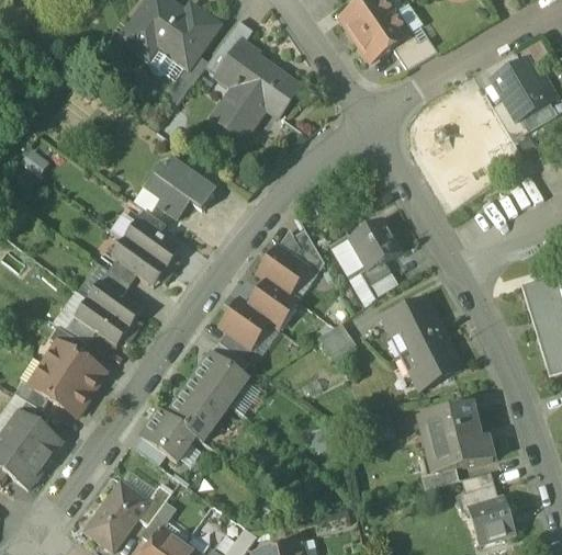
[(148,0),(122,37),(141,51),(141,52),(149,40),(186,66),(188,67),(195,56),(218,24),(190,4),(186,12),(180,9),(178,12),(168,4),(170,1),(168,0),(148,0)]
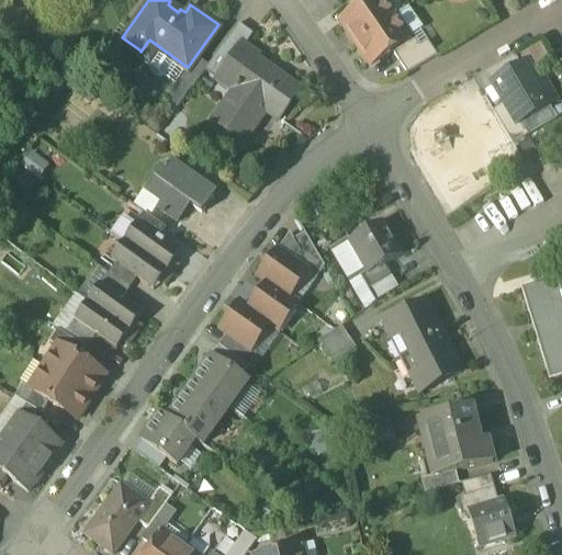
[(340,17),(356,38),(394,12),(385,0),(364,0),(361,2),(340,17)]
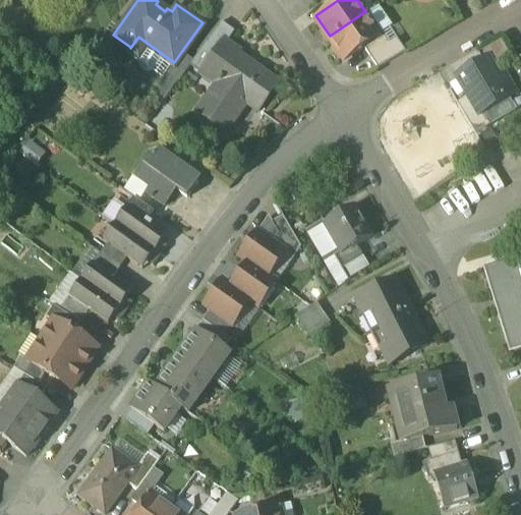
[(167,8),(158,1),(156,4),(165,11),(167,8)]
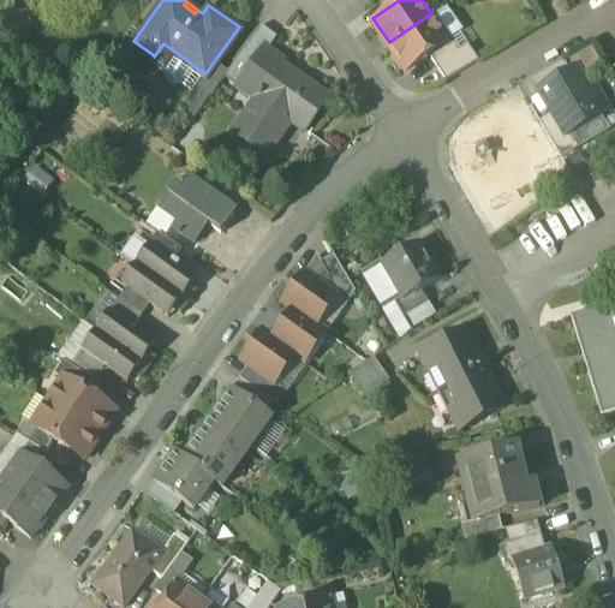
[(446,3),(431,13),(446,36),(451,33),(461,25),(446,3)]
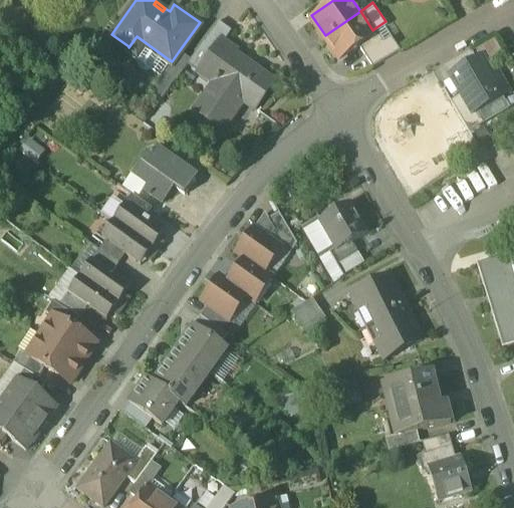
[(372,30),(360,11),(325,35),(338,55),(357,42),(373,31),(372,30)]
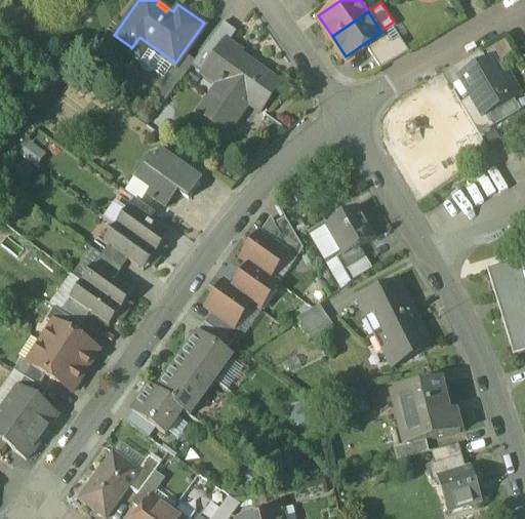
[(223,17),(192,60),(191,62),(204,72),(229,38),(236,28),(223,17)]
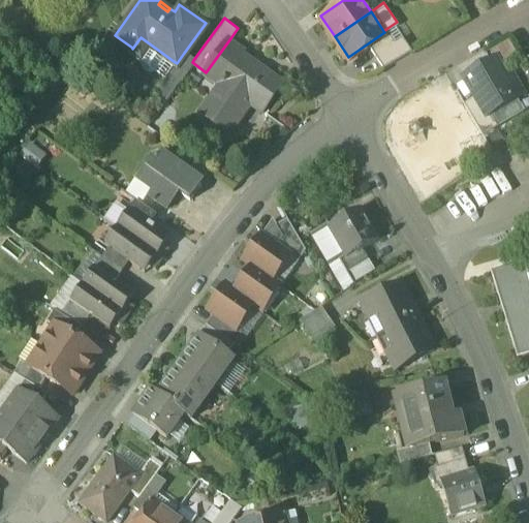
[(368,43),(375,54),(396,39),(395,38),(387,28),(383,31),(384,32),(368,43)]
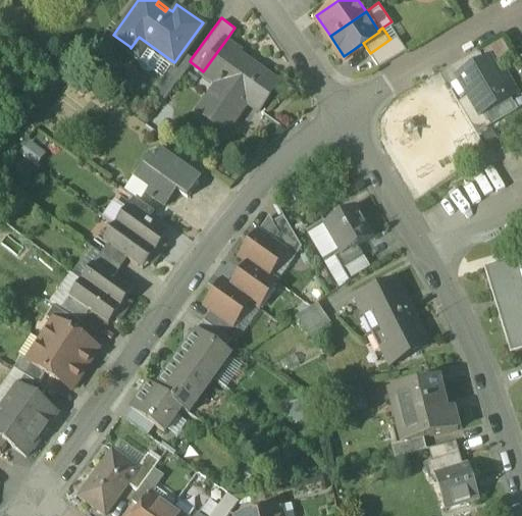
[(397,34),(389,38),(390,39),(370,53),(378,64),(406,47),(397,34)]
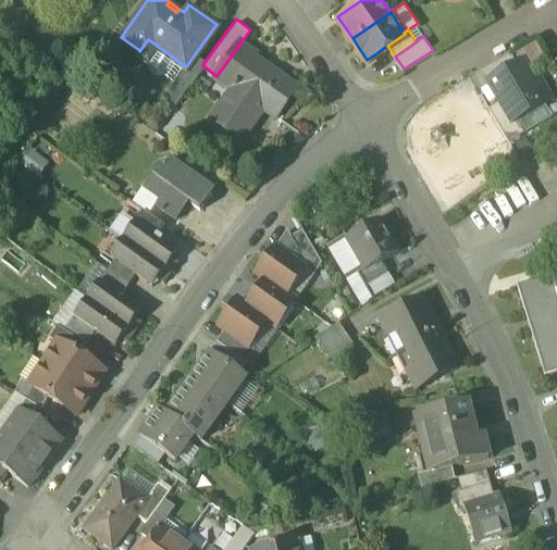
[(173,79),(184,65),(148,39),(139,51),(139,50),(136,54),(149,63),(150,67),(153,71),(158,73),(162,72),(173,79)]
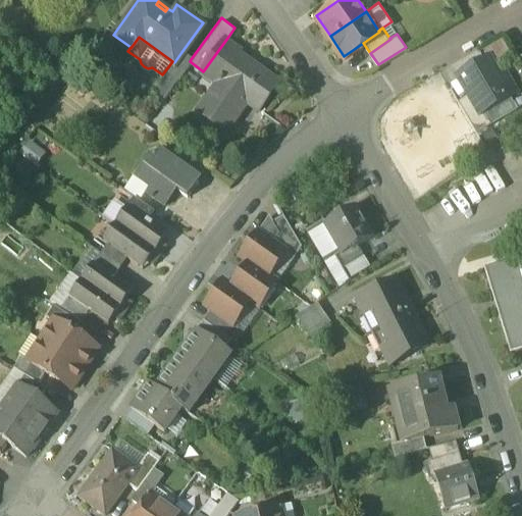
[(203,71),(216,82),(218,79),(216,78),(237,49),(239,51),(242,47),(227,38),(203,71)]
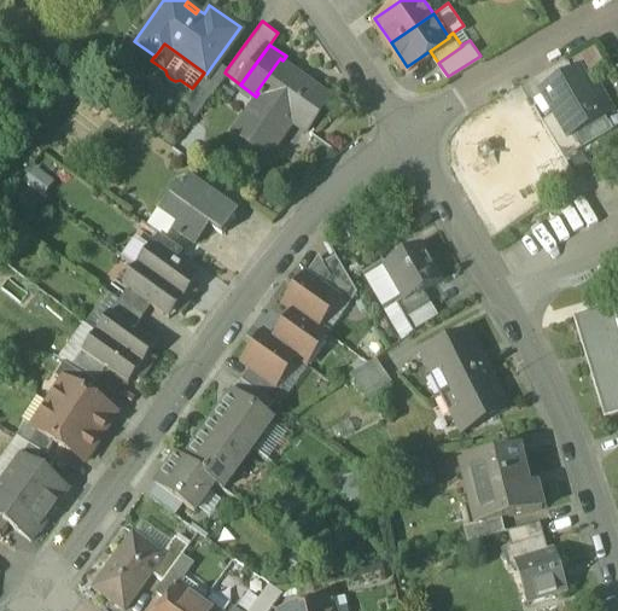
[(330,94),(283,60),(280,58),(256,92),(258,93),(256,97),(233,128),(267,152),(284,131),(269,120),(278,108),(292,117),(305,127),(330,94)]
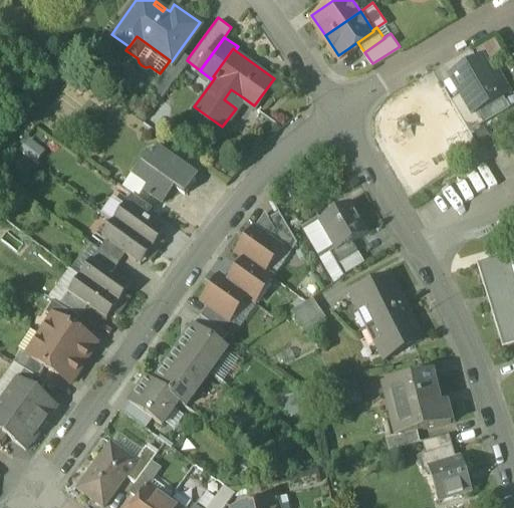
[(161,95),(187,60),(188,58),(179,51),(172,61),(170,60),(160,73),(150,87),(161,95)]
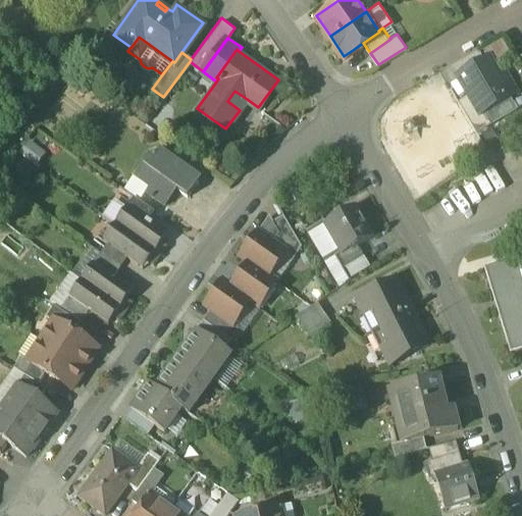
[(469,91),(480,110),(483,108),(509,93),(518,88),(508,70),(500,75),(487,55),(458,72),(469,91)]
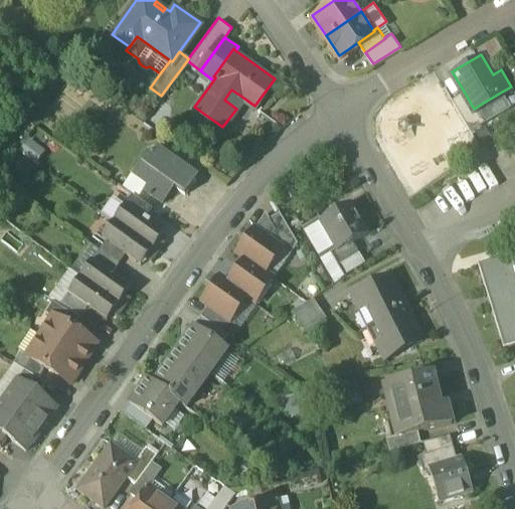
[(224,100),(236,109),(243,98),(231,90),(224,100)]
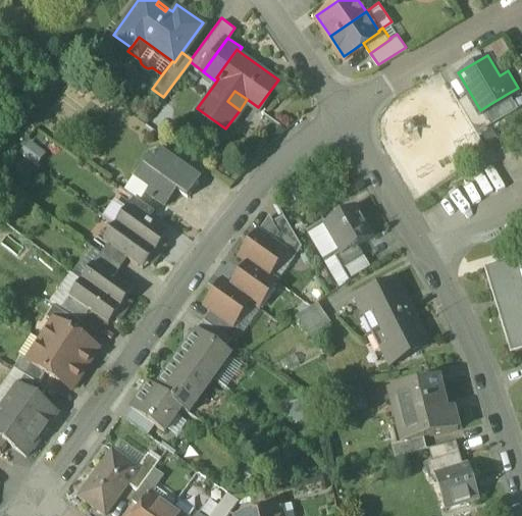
[(475,131),(490,120),(483,108),(480,110),(469,91),(457,98),(475,131)]
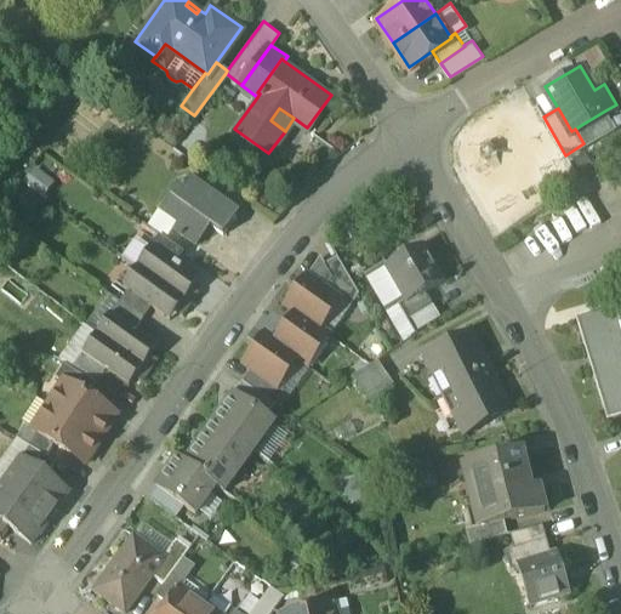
[(575,129),(584,143),(614,126),(605,111),(575,129)]
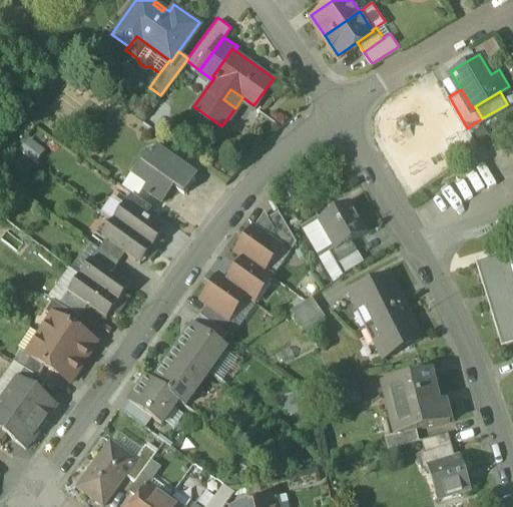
[(147,188),(162,198),(173,183),(183,190),(194,175),(191,173),(170,158),(172,156),(155,144),(149,153),(144,150),(132,168),(148,180),(151,182),(147,188)]
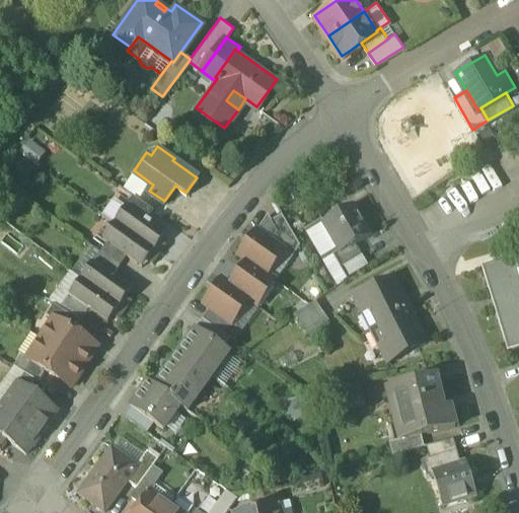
[(172,160),(194,175),(203,163),(181,148),(174,158),(172,160)]
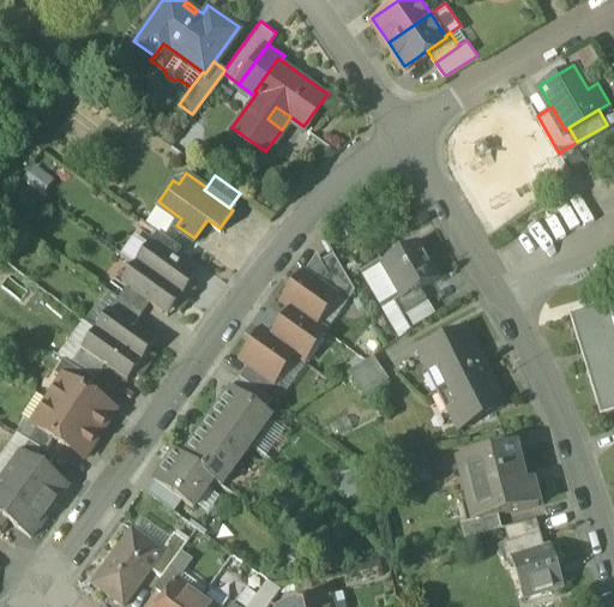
[(178,216),(158,202),(145,220),(158,229),(164,233),(178,216)]
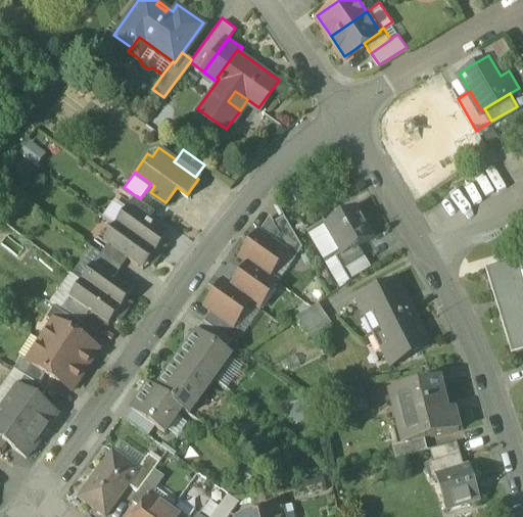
[(128,204),(147,219),(154,209),(140,198),(135,195),(128,204)]
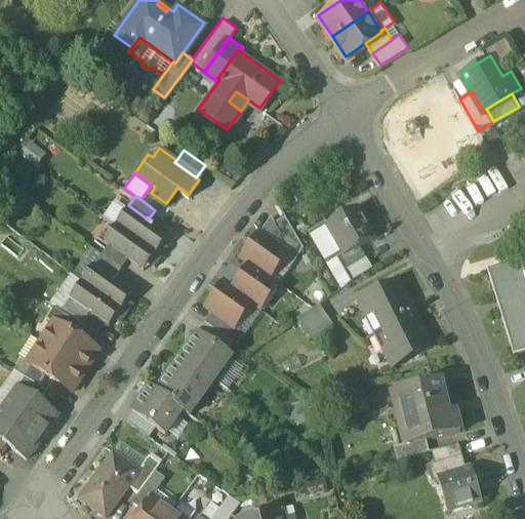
[(373,236),(355,204),(311,230),(329,260),(336,255),(344,250),(345,252),(359,244),(373,236)]
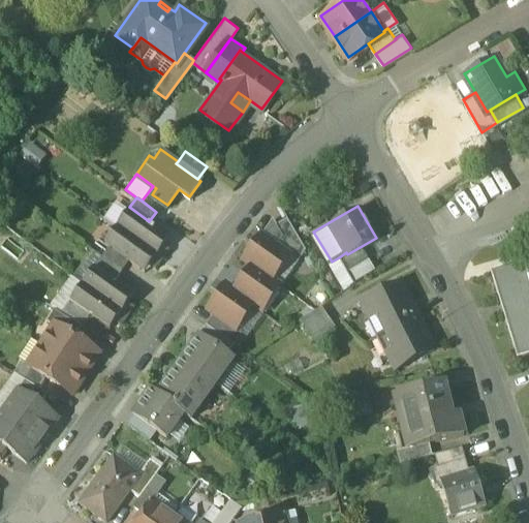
[(129,207),(117,224),(162,256),(168,247),(163,243),(158,240),(163,233),(149,221),(129,207)]
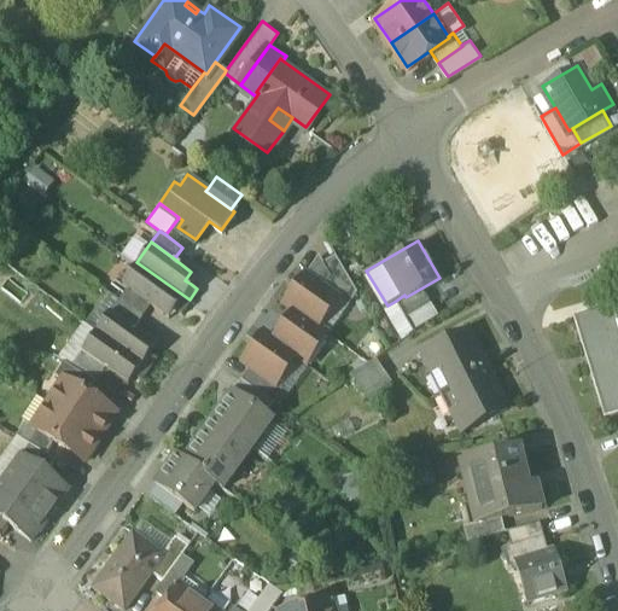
[(319,252),(305,272),(322,284),(330,272),(324,261),(319,252)]
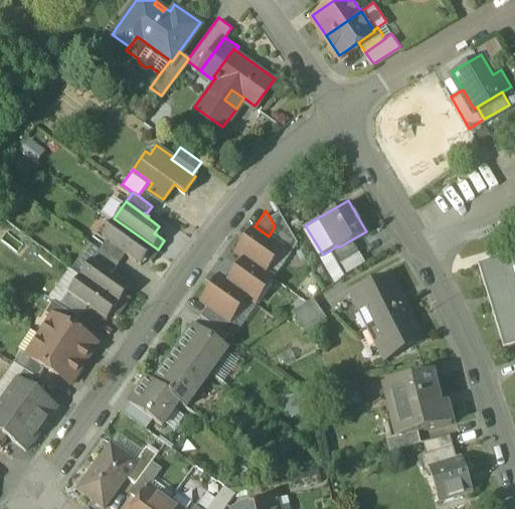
[(281,211),(270,217),(275,226),(283,215),(281,211)]
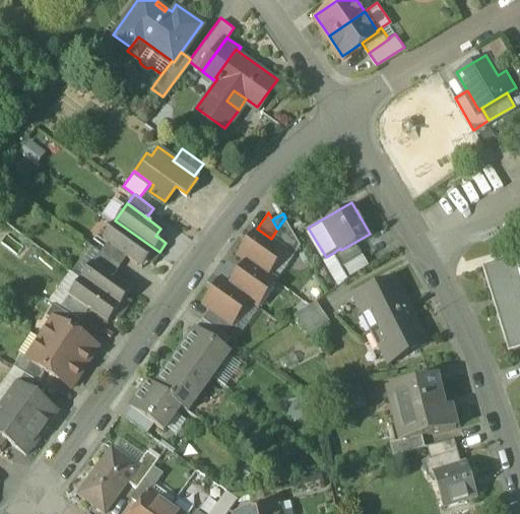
[(284,248),(293,254),(301,243),(285,217),(277,229),(271,239),(284,248)]
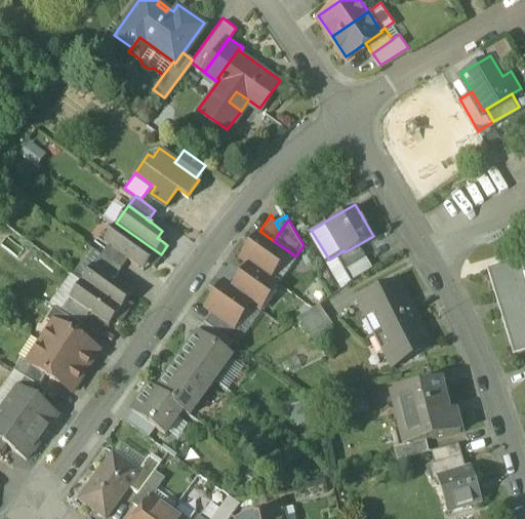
[(154,264),(161,254),(116,223),(104,239),(108,242),(127,256),(138,264),(144,256),(149,260),(154,264)]
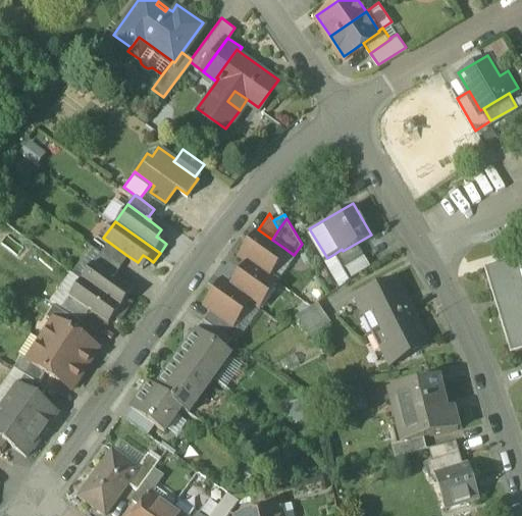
[(156,237),(161,240),(166,233),(161,229),(156,237)]
